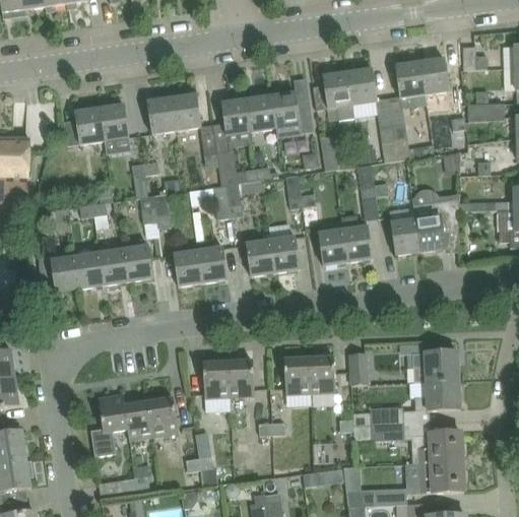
[(0,0),(3,18),(24,15),(23,9),(24,9),(22,0),(0,0)]
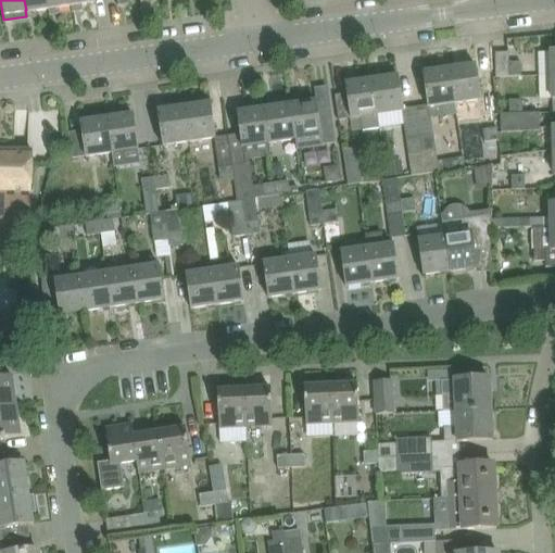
[(25,10),(26,16),(37,15),(36,9),(48,7),(49,7),(48,0),(24,0),(26,10),(25,10)]
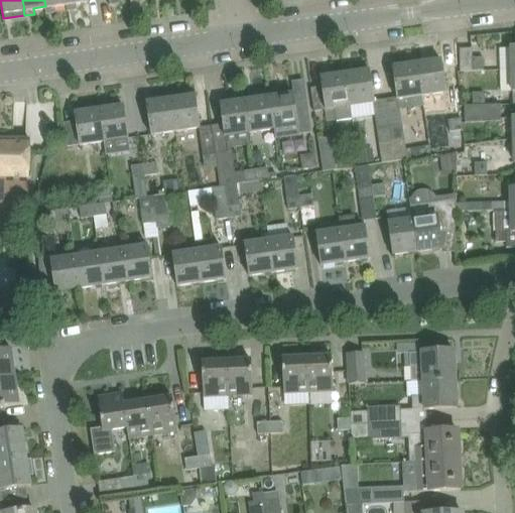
[(44,0),(45,6),(44,6),(45,12),(55,11),(54,5),(66,3),(68,3),(67,0),(44,0)]
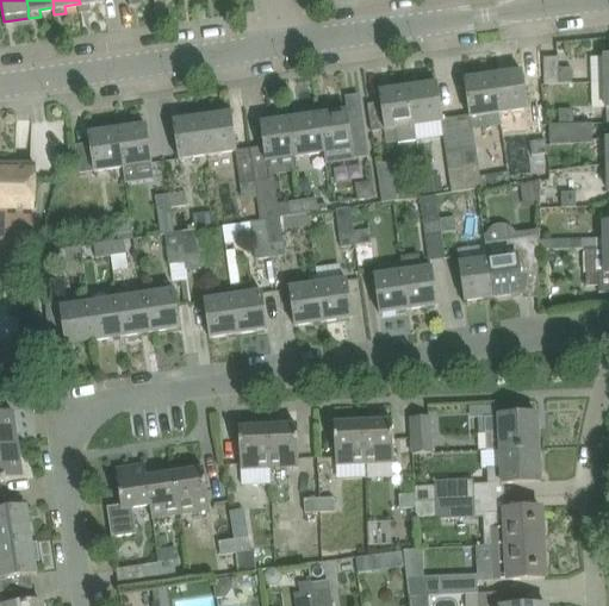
[(79,0),(80,4),(78,4),(79,11),(91,10),(89,2),(105,0),(79,0)]
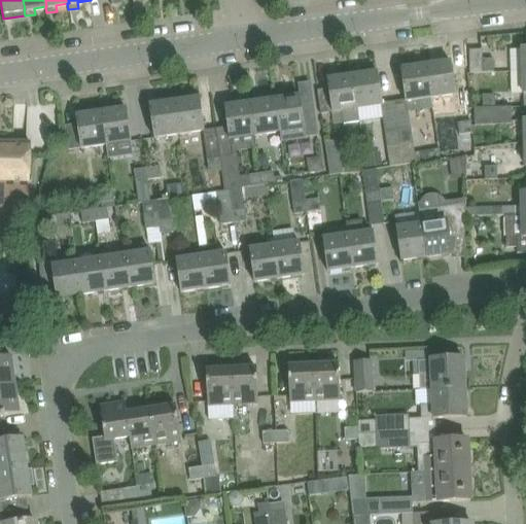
[(469,71),(483,70),(482,46),(468,47),(469,71)]
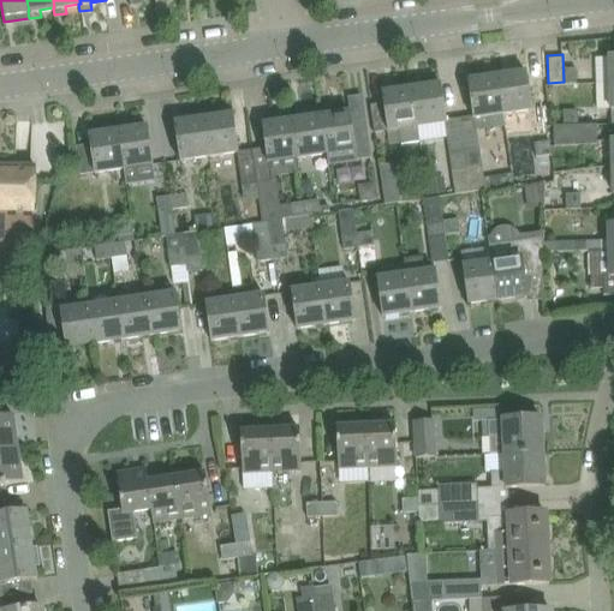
[(496,75),(504,124),(502,112),(531,108),(525,70),(496,75)]
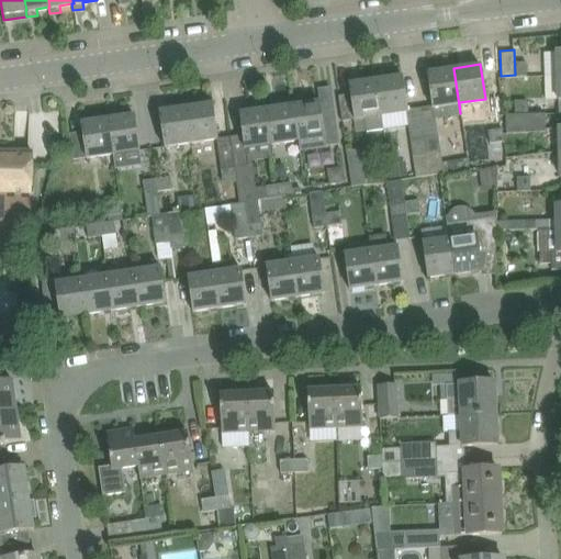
[(436,116),(460,113),(453,68),(427,71),(432,107),(434,105),(436,116)]
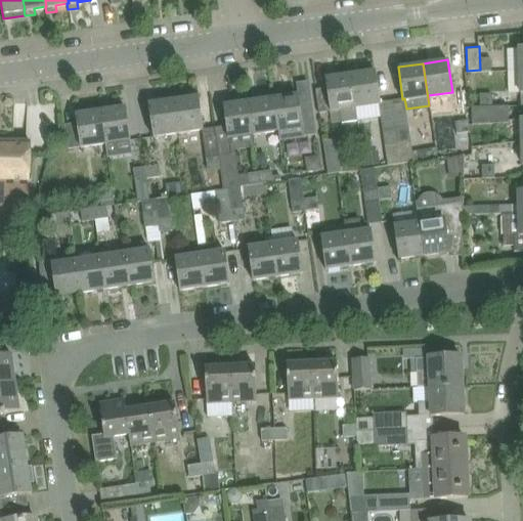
[(375,71),(349,74),(354,106),(355,106),(357,119),(380,115),(378,103),(379,103),(379,100),(378,90),(375,71)]
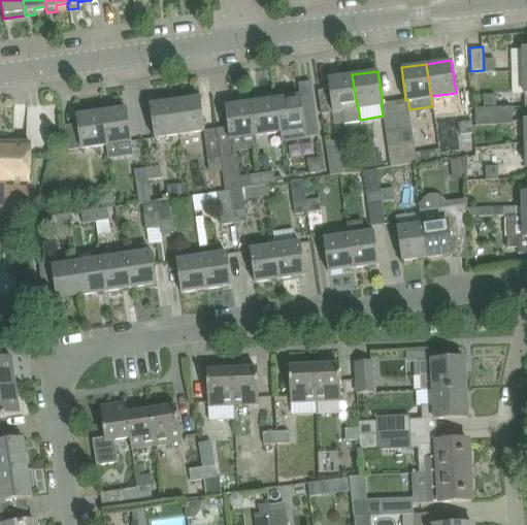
[(328,87),(317,88),(320,108),(320,112),(331,111),(342,109),(344,123),(360,121),(360,120),(358,107),(357,107),(352,74),(327,78),(328,87)]
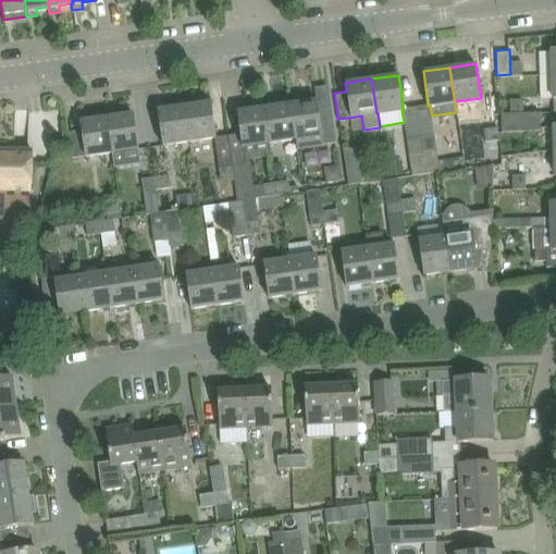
[(509,98),(509,111),(522,111),(522,98),(509,98)]
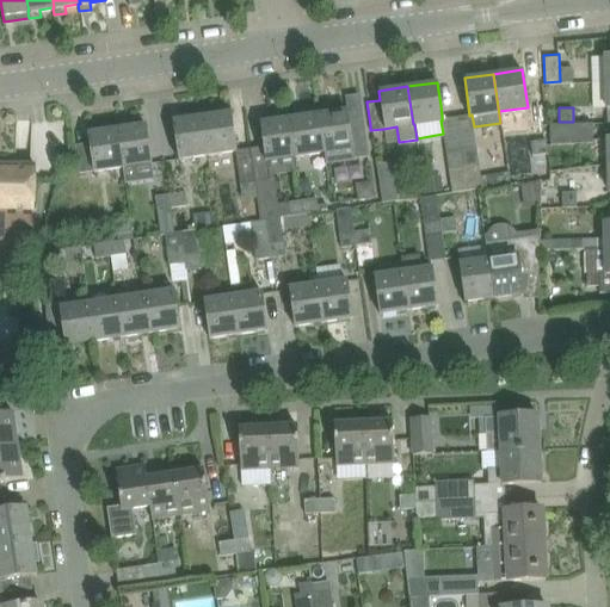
[(319,113),(324,150),(326,162),(355,159),(353,156),(367,155),(362,117),(349,118),(347,109),(319,113)]
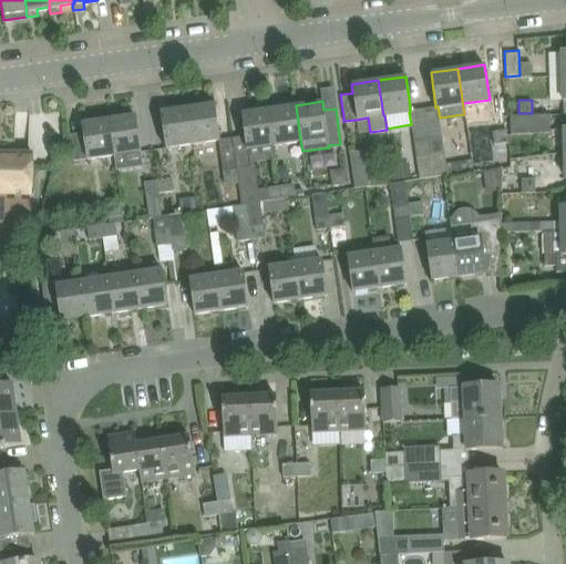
[(215,103),(187,108),(192,142),(219,139),(215,103)]
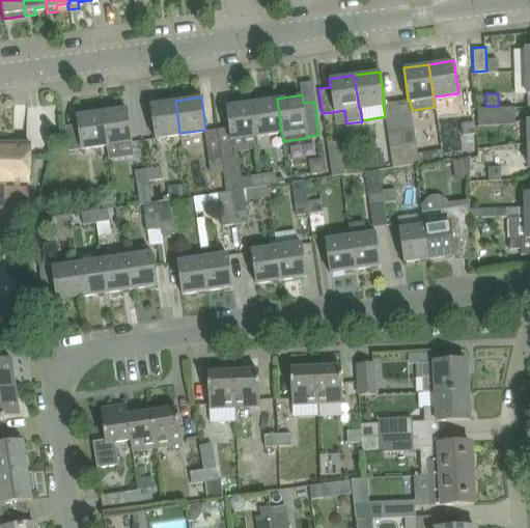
[(252,102),(256,135),(281,131),(277,99),(252,102)]
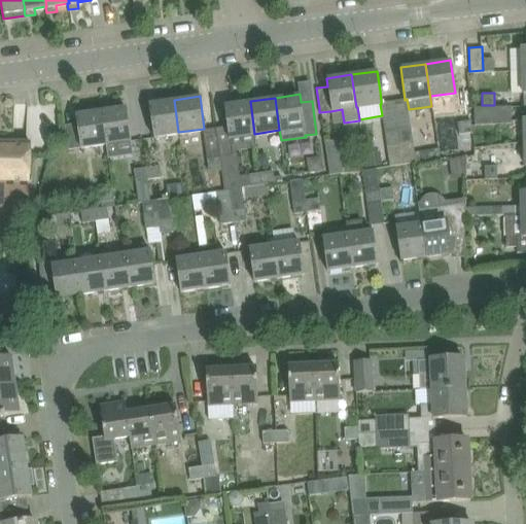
[(153,136),(178,132),(174,100),(149,103),(153,136)]
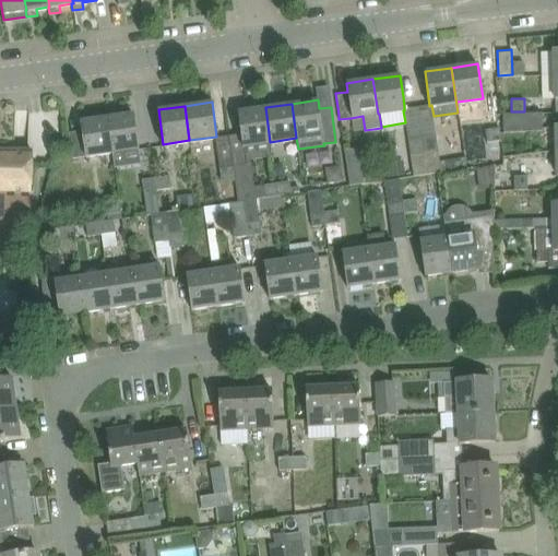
[(265,107),(237,111),(242,145),(270,142),(265,107)]
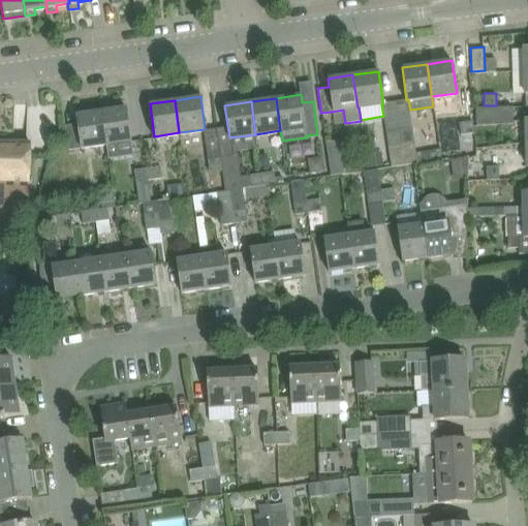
[(513,105),(496,105),(484,105),(476,106),(476,123),(513,122),(513,105)]
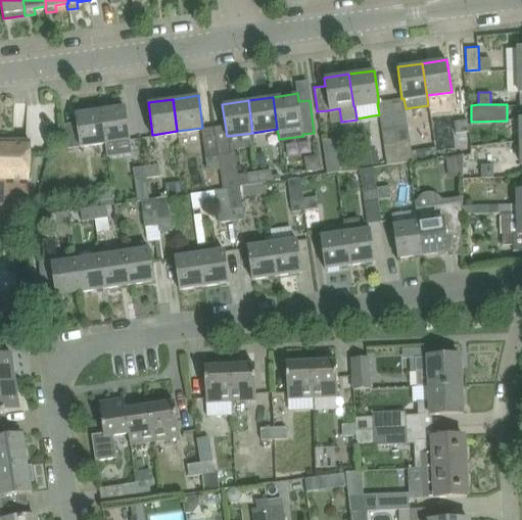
[(99,109),(104,141),(129,138),(125,105),(99,109)]
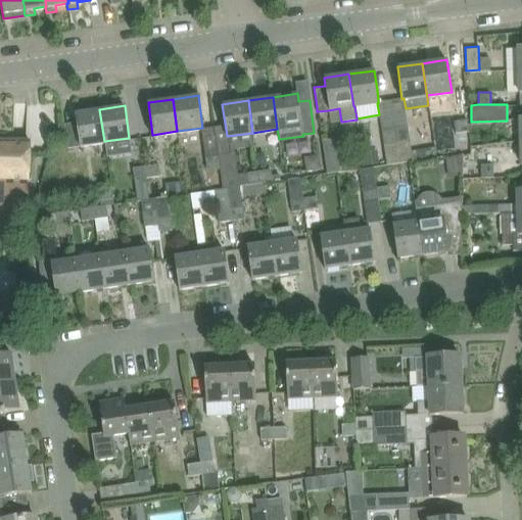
[(79,145),(104,141),(99,109),(74,112),(79,145)]
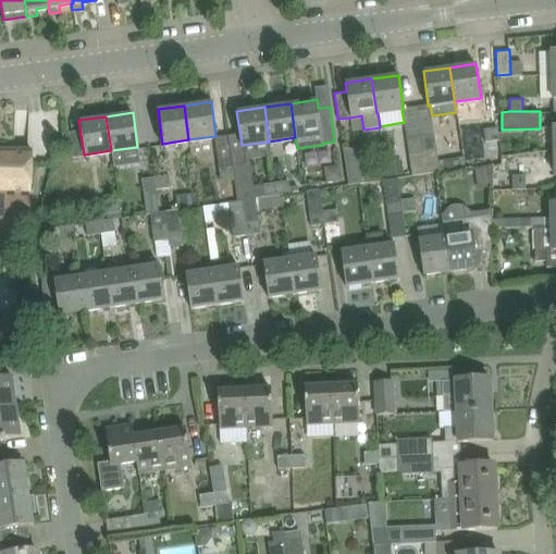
[(496,125),(483,127),(485,140),(498,138),(496,125)]
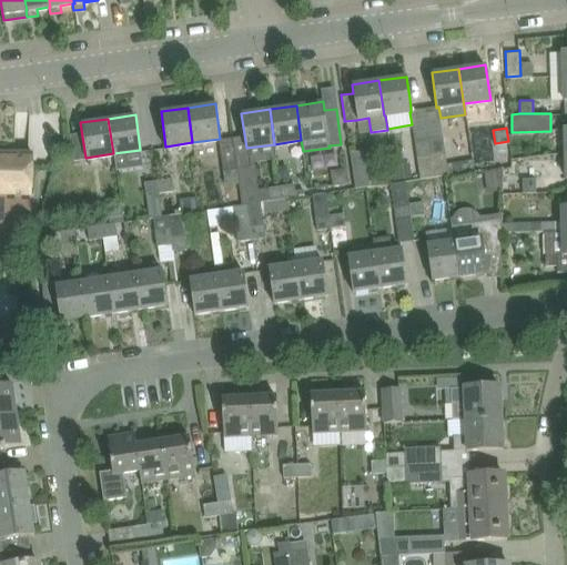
[(428,140),(434,175),(474,170),(472,158),(446,162),(443,138),(428,140)]
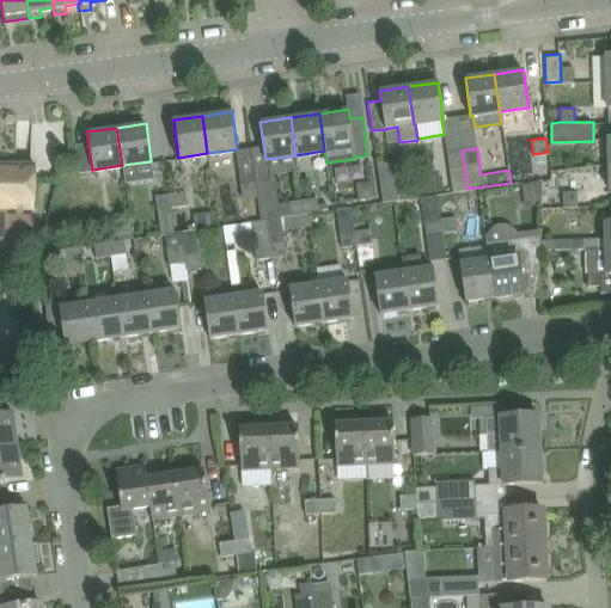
[(452,191),(468,189),(462,151),(447,153),(452,191)]
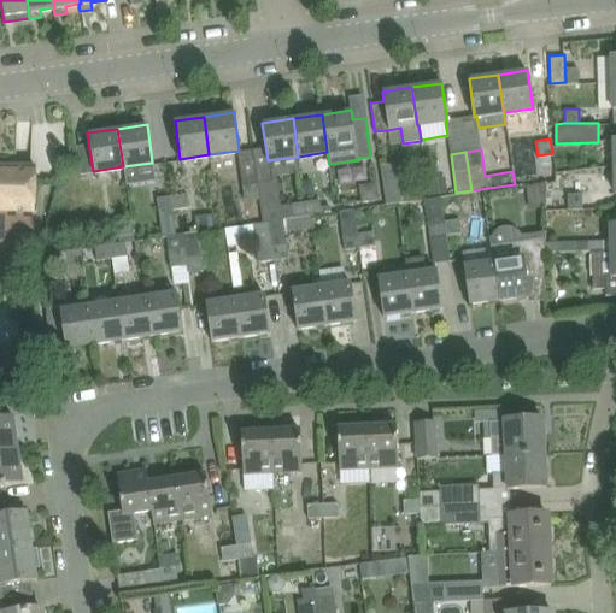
[(402,201),(396,161),(380,164),(386,204),(402,201)]
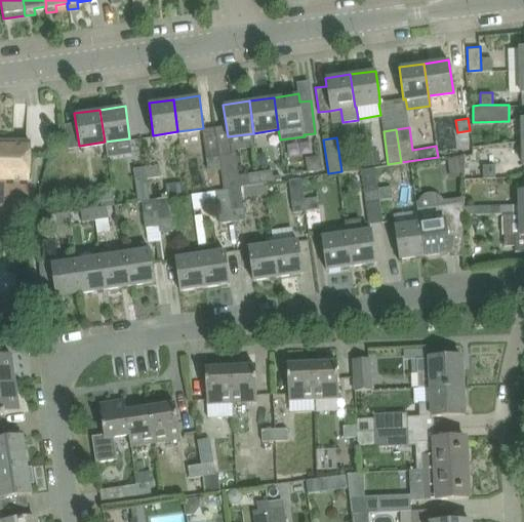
[(30,141),(0,138),(0,202),(3,203),(4,183),(29,184),(30,141)]
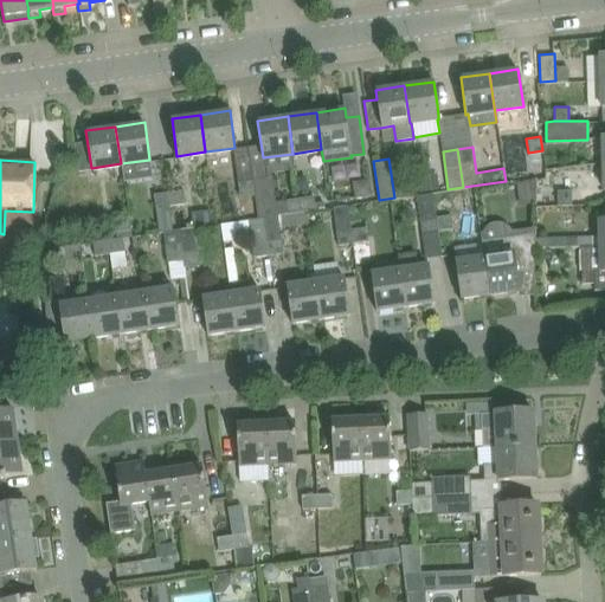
[(420,174),(423,191),(439,187),(437,170),(420,174)]
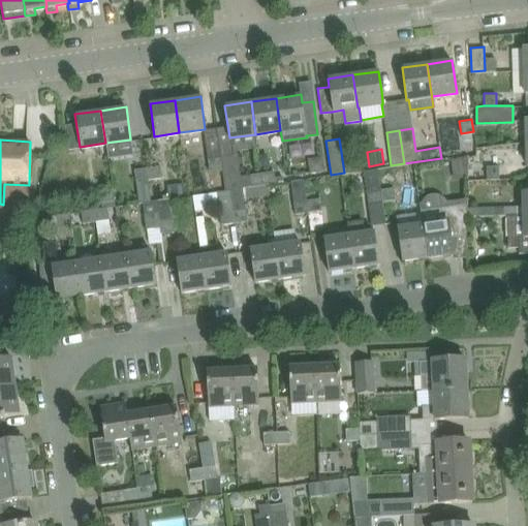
[(242,187),(238,153),(220,156),(221,167),(224,189),(242,187)]
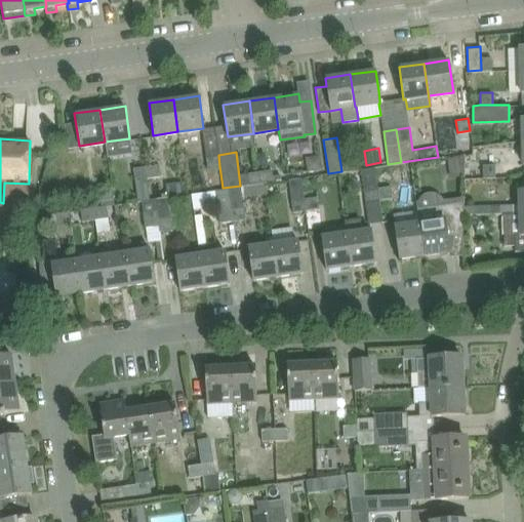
[(465,154),(447,156),(450,176),(465,174),(465,154)]
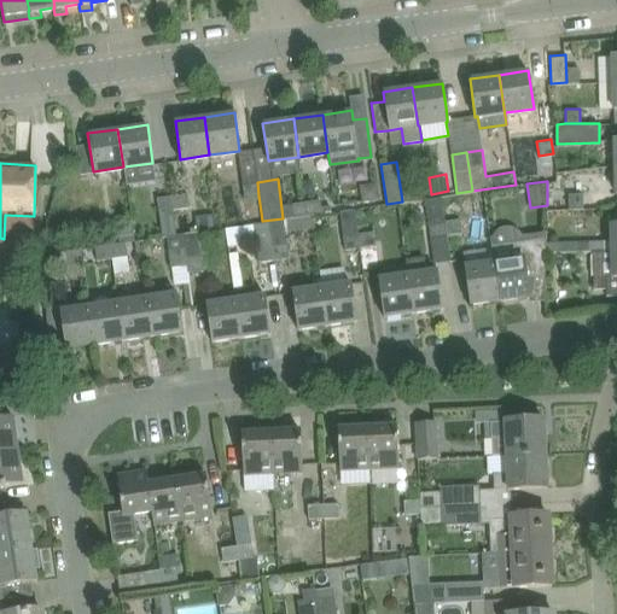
[(243,185),(242,185),(244,198),(258,196),(257,182),(243,183),(243,185)]
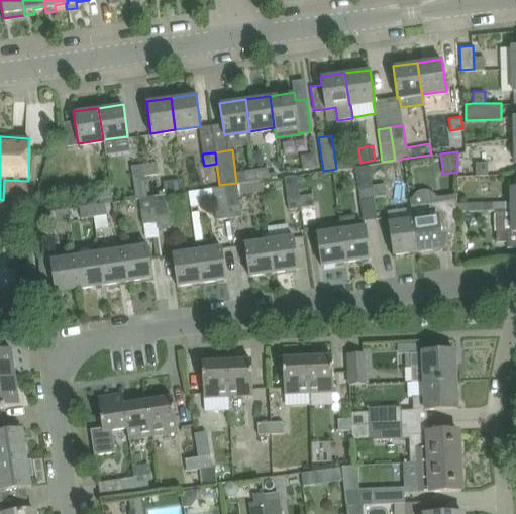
[(157,161),(143,163),(145,175),(158,173),(157,161)]
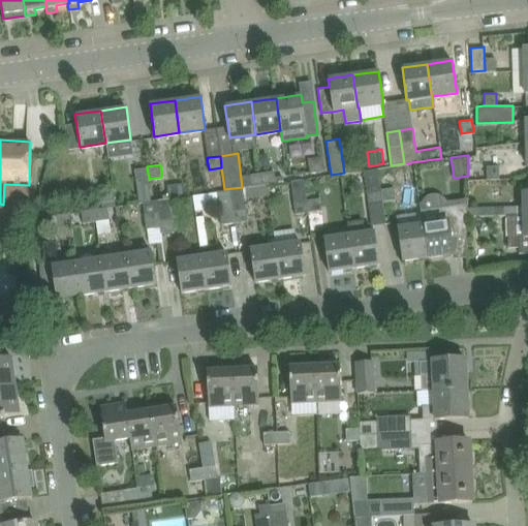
[(497,164),(486,164),(487,178),(498,178),(497,164)]
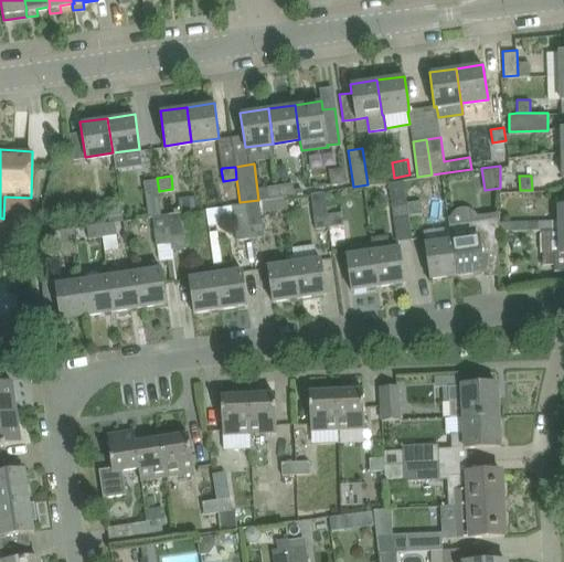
[(145,193),(159,191),(157,178),(144,180),(145,193)]
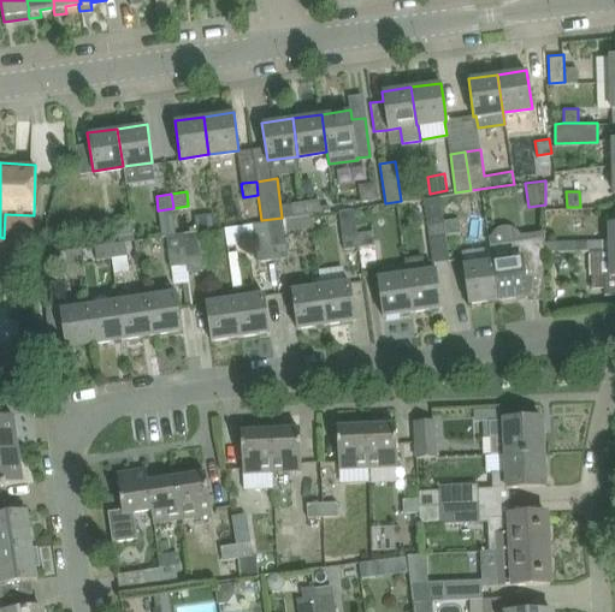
[(448,257),(444,233),(438,195),(423,197),(432,260),(448,257)]
